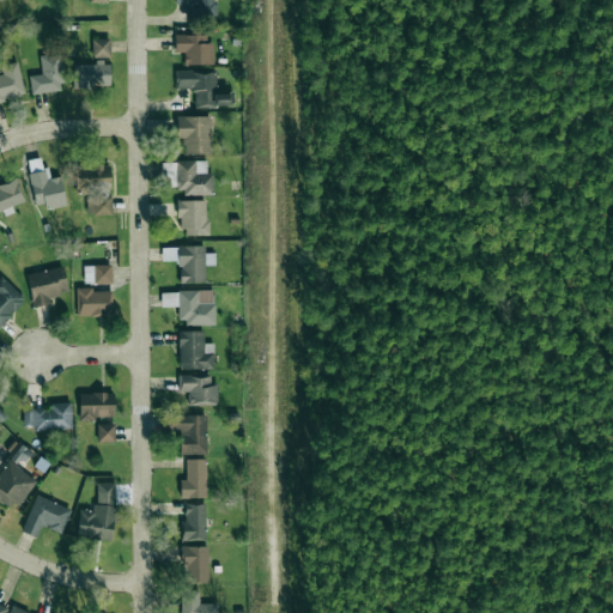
[(214,0),(171,0),(171,4),(188,4),(189,23),(214,22),(214,0)]
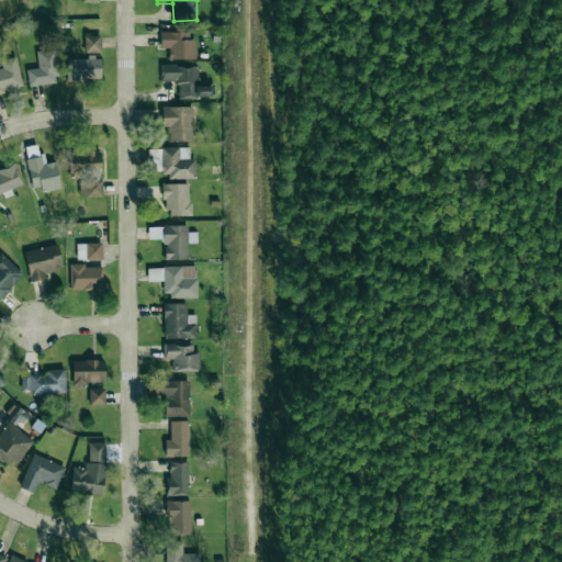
[(159,32),(160,47),(168,47),(168,59),(193,58),(192,31),(159,32)]
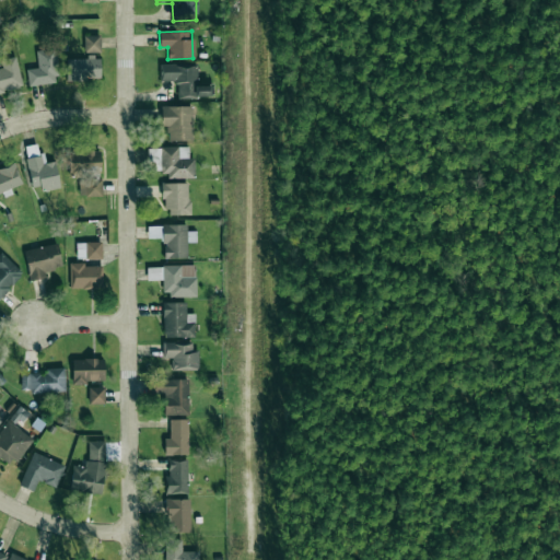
[(100,35),(83,35),(83,53),(100,51),(100,35)]
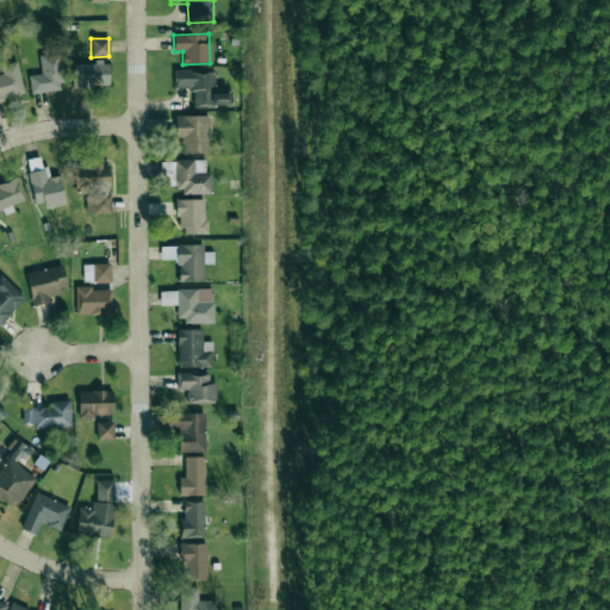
[(29,75),(30,93),(62,91),(60,51),(39,54),(41,74),(29,75)]
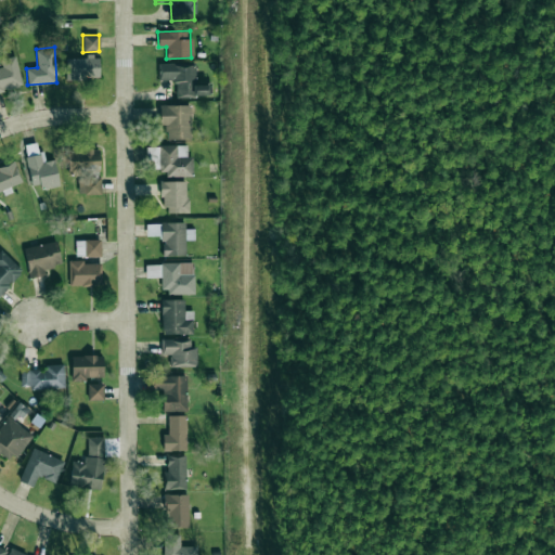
[(0,91),(21,88),(16,55),(0,59),(2,68),(0,68),(0,91)]
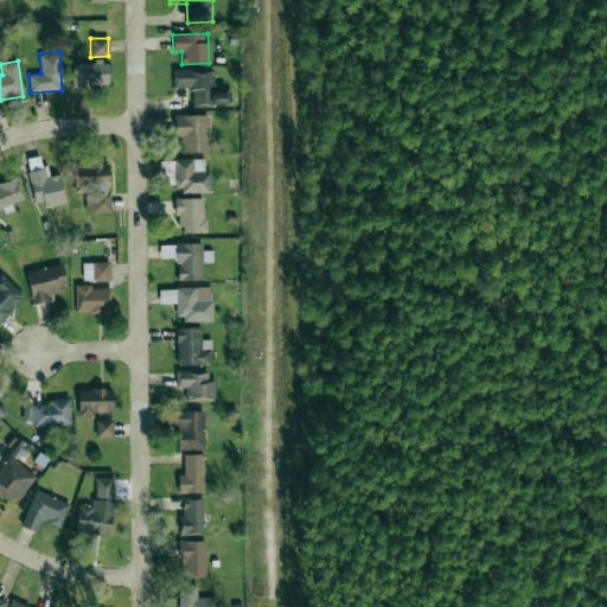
[(71,62),(71,85),(109,85),(108,62),(71,62)]
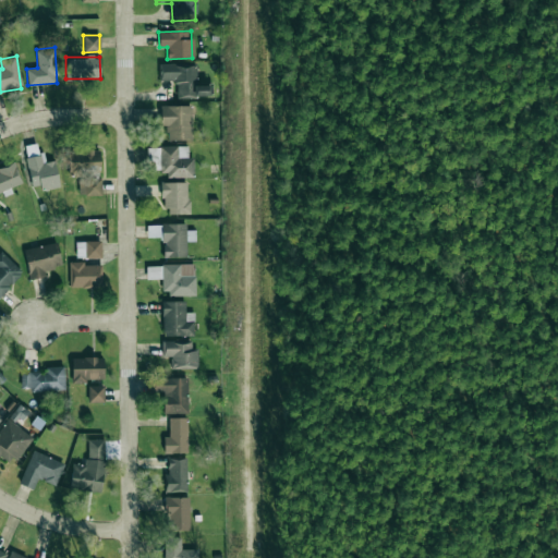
[(209,96),(209,84),(196,84),(196,63),(159,64),(159,81),(176,80),(176,97),(209,96)]
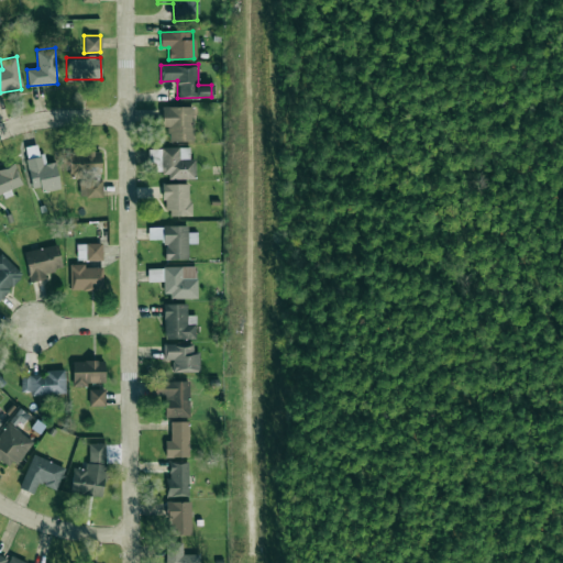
[(162,107),(162,127),(169,127),(169,141),(194,141),(192,106),(162,107)]
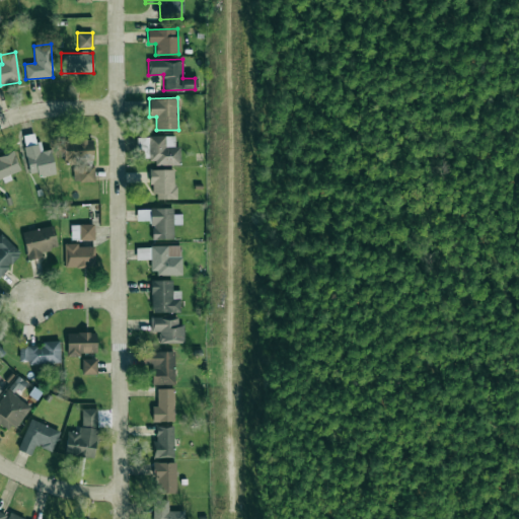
[(50,149),(42,151),(40,141),(34,142),(33,133),(21,135),(28,173),(36,171),(38,176),(55,173),(50,149)]
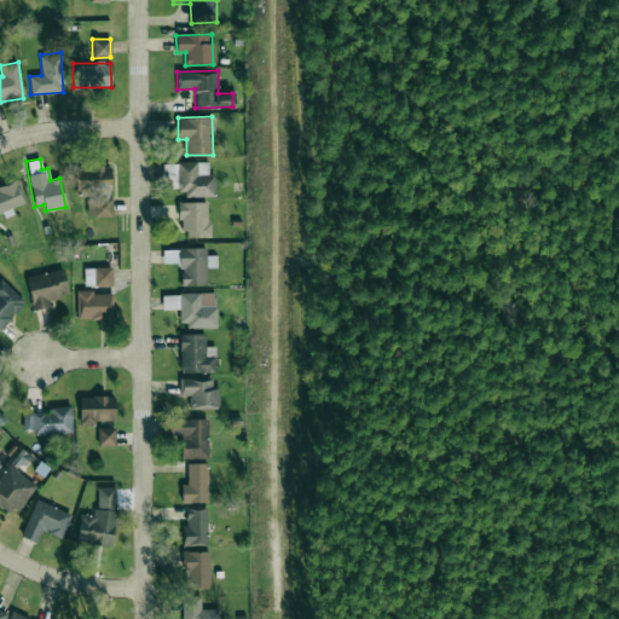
[(213,195),(213,175),(208,175),(208,162),(177,162),(177,196),(213,195)]
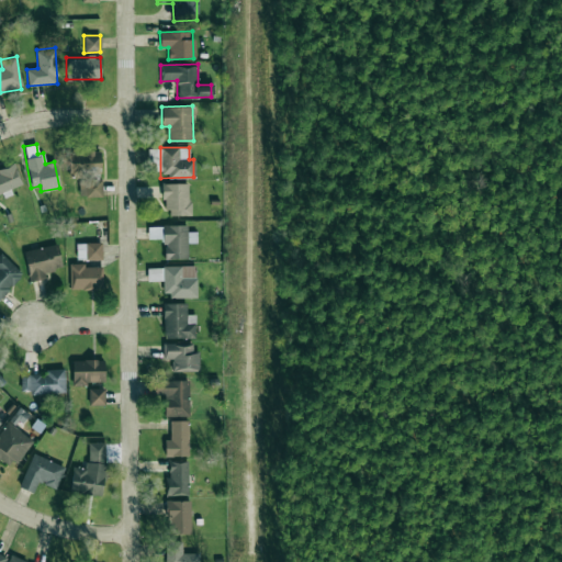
[(0,193),(22,186),(14,165),(0,169),(0,193)]
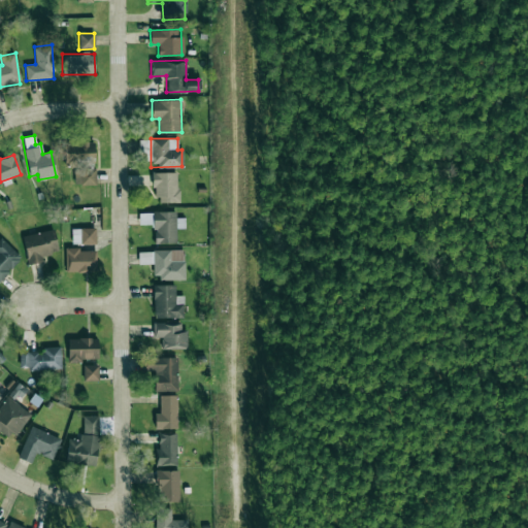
[(178,172),(154,172),(154,202),(178,202),(178,172)]
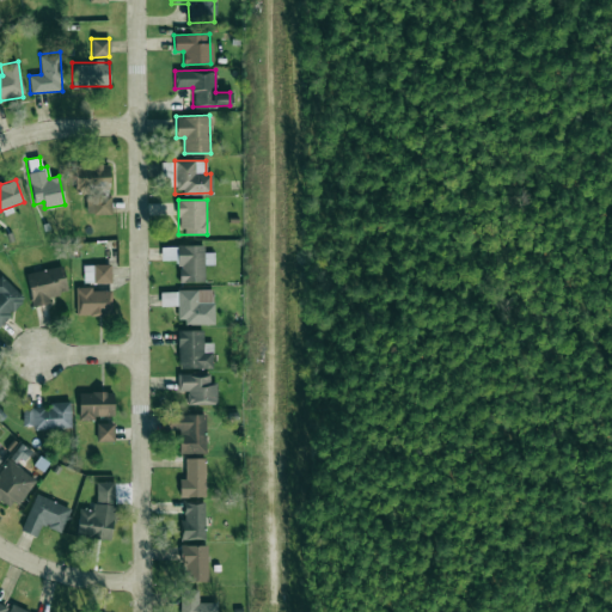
[(178,281),(203,282),(204,264),(214,264),(214,252),(203,252),(203,246),(161,245),(160,259),(178,259),(178,281)]
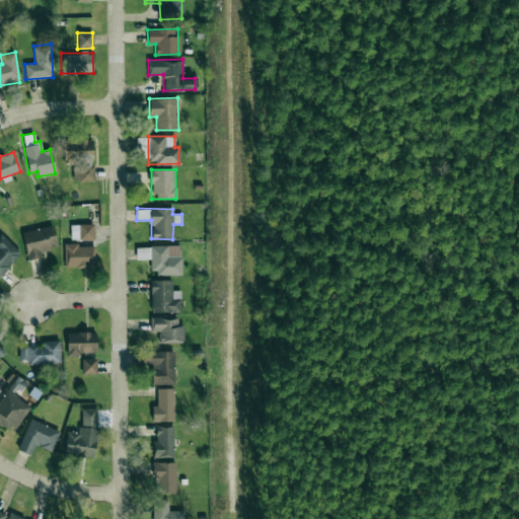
[(93,224),(70,224),(70,239),(94,239),(93,224)]
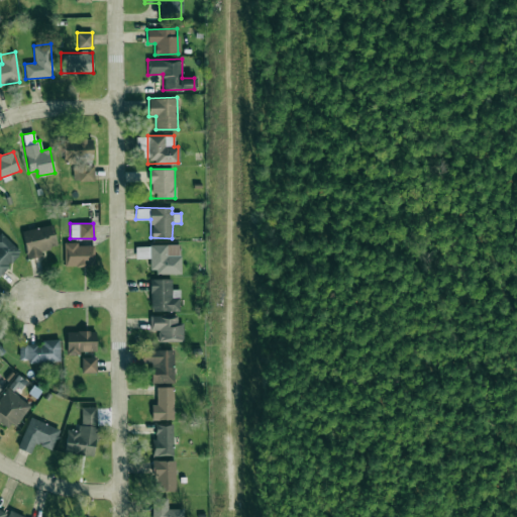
[(27,259),(42,255),(41,250),(57,246),(52,224),(21,231),(27,259)]
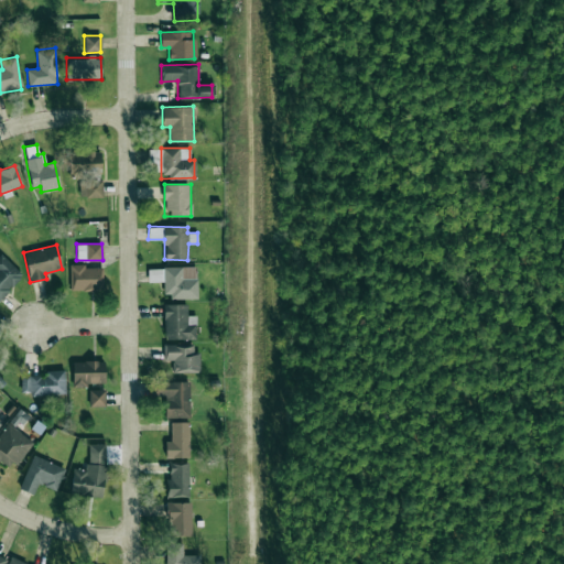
[(0,300),(23,275),(0,253),(0,300)]
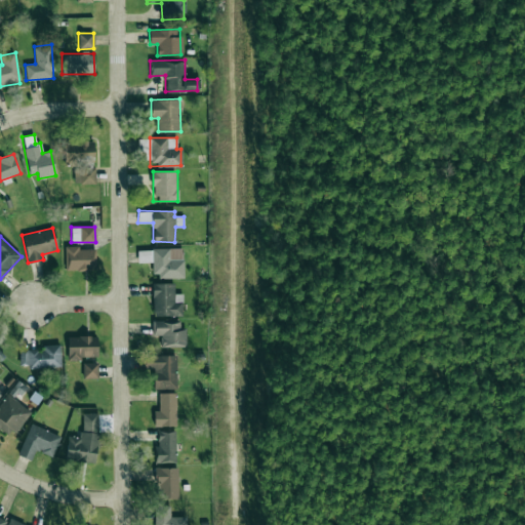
[(65,270),(95,270),(94,247),(65,247),(65,270)]
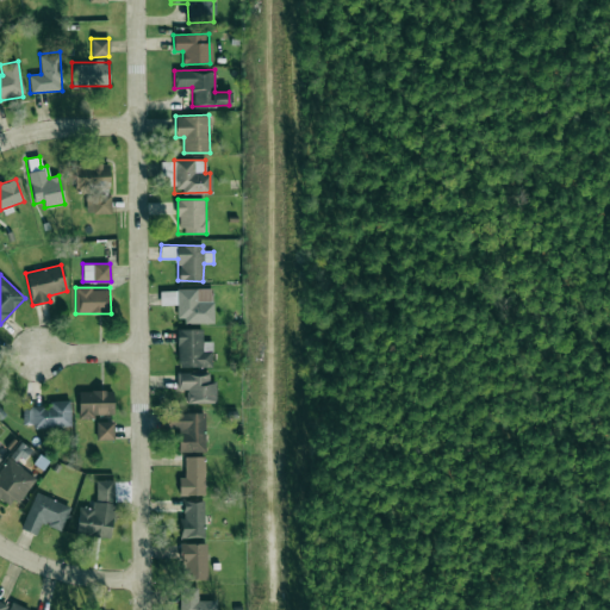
[(213,290),(160,290),(160,304),(176,304),(176,322),(213,322),(213,290)]
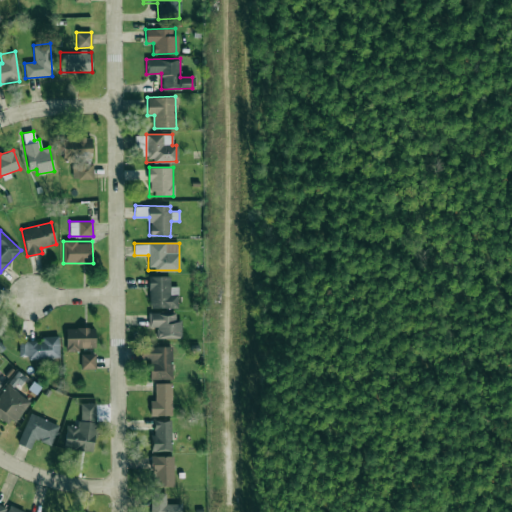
[(178,308),(178,286),(170,286),(170,276),(149,276),(148,307),(178,308)]
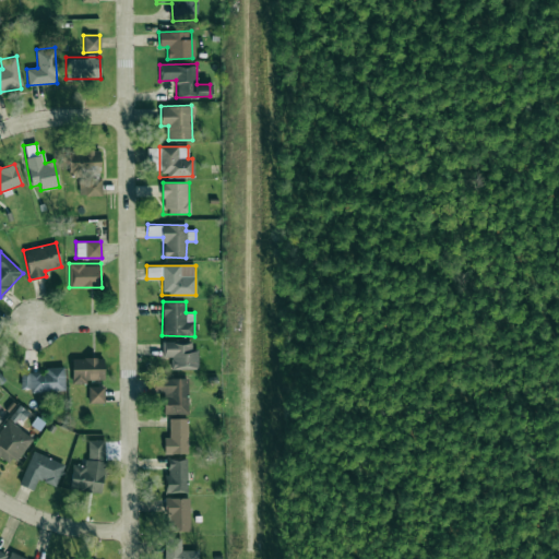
[(191,342),(162,341),(162,356),(170,357),(170,367),(197,368),(198,351),(191,351),(191,342)]
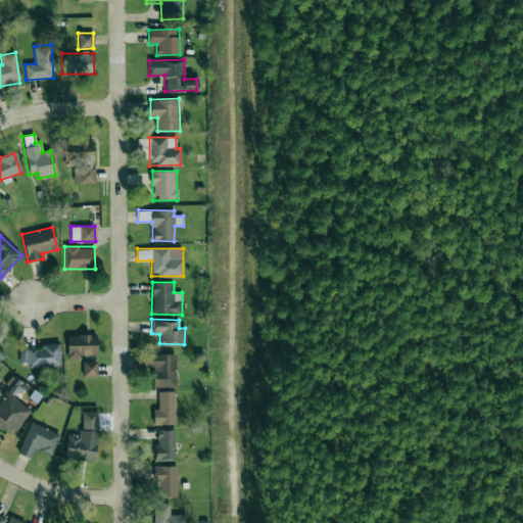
[(66,335),(67,357),(97,355),(96,334),(66,335)]
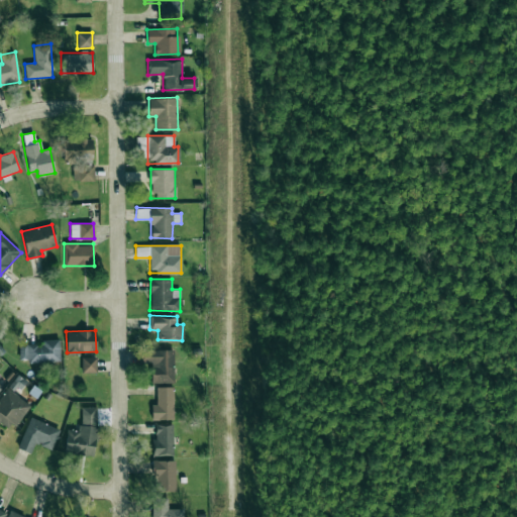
[(18,344),(19,362),(61,359),(60,339),(41,339),(41,343),(18,344)]
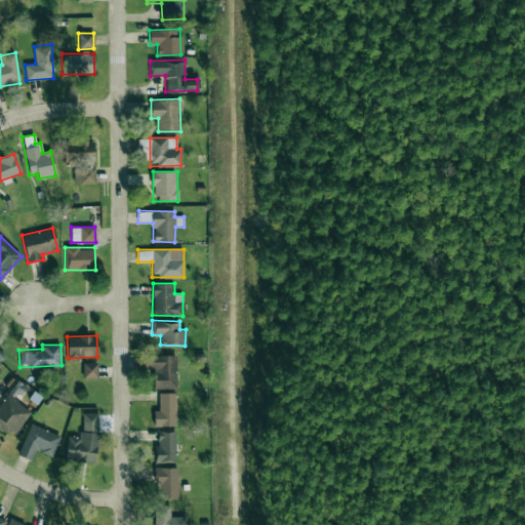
[(175,355),(145,356),(145,368),(153,368),(154,389),(176,388),(175,355)]
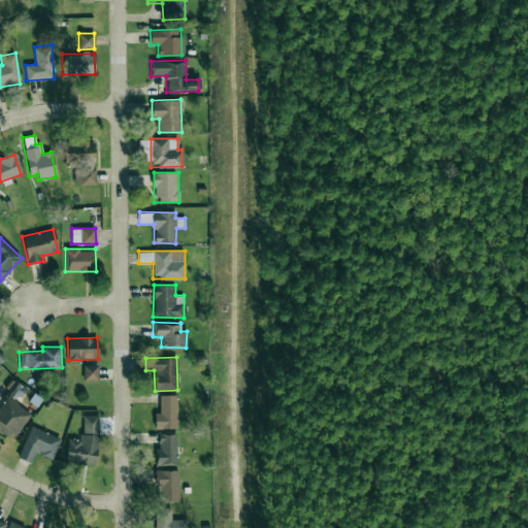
[(98,381),(98,364),(84,364),(84,380),(98,381)]
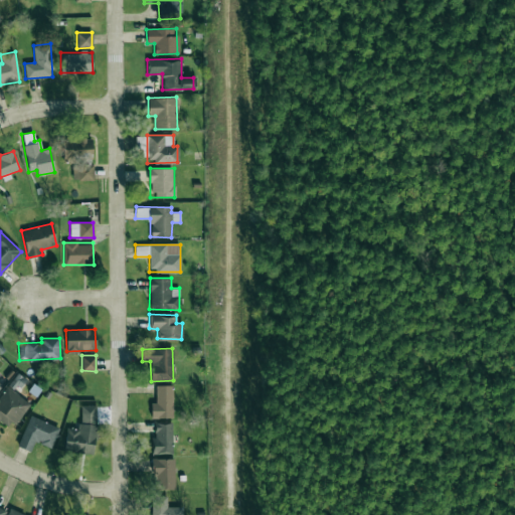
[(173,417),(172,385),(155,385),(155,402),(151,402),(151,417),(173,417)]
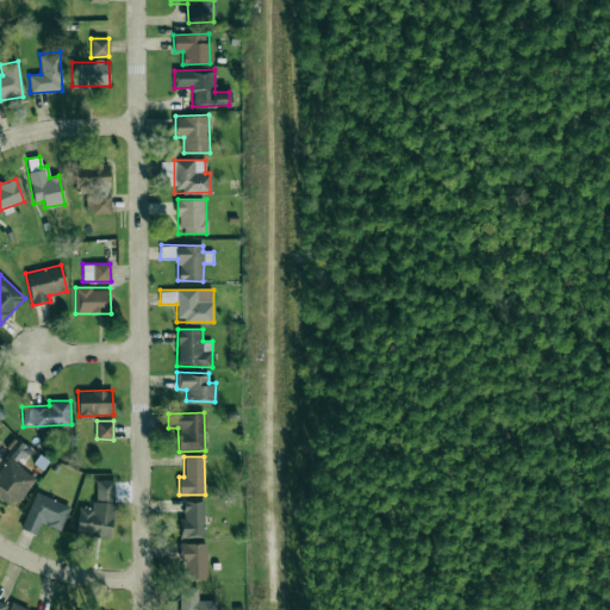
[(35,477),(6,458),(0,466),(0,498),(13,508),(35,477)]
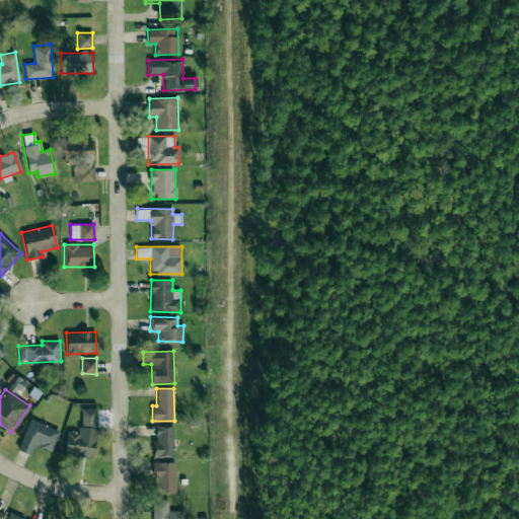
[(67,430),(64,454),(94,458),(97,428),(95,428),(97,410),(82,408),(79,432),(67,430)]
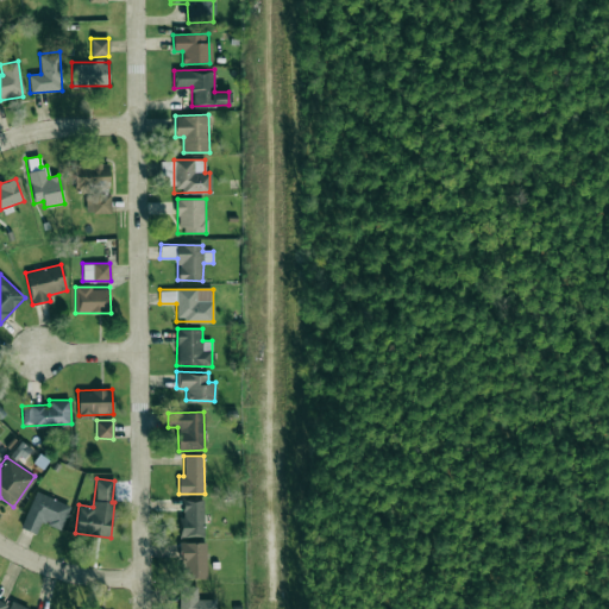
[(69,506),(35,491),(20,527),(37,534),(42,522),(60,529),(69,506)]
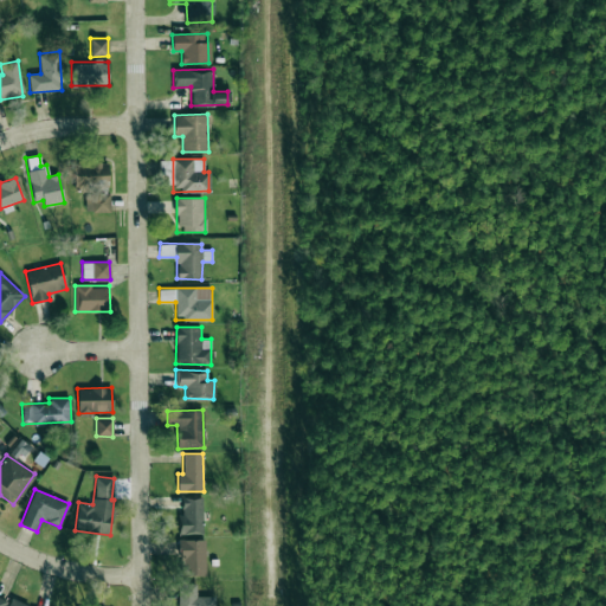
[(179,534),(204,533),(202,497),(182,498),(182,515),(179,516),(179,534)]
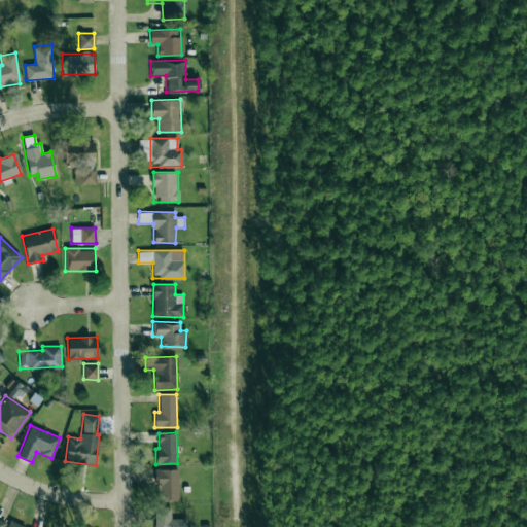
[(178,468),(156,469),(156,500),(179,500),(178,468)]
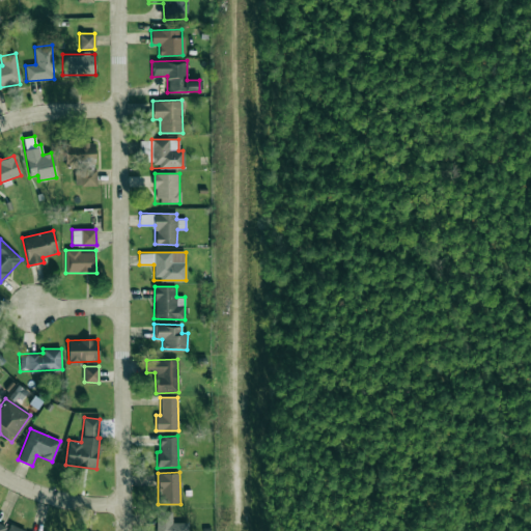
[(188,530),(188,522),(172,523),(172,511),(156,512),(156,530),(188,530)]
